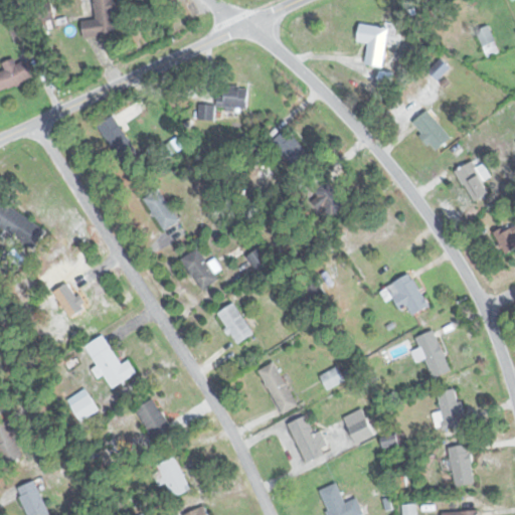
[(119,34),(117,0),(93,0),(95,19),(83,20),(83,36),(119,34)]
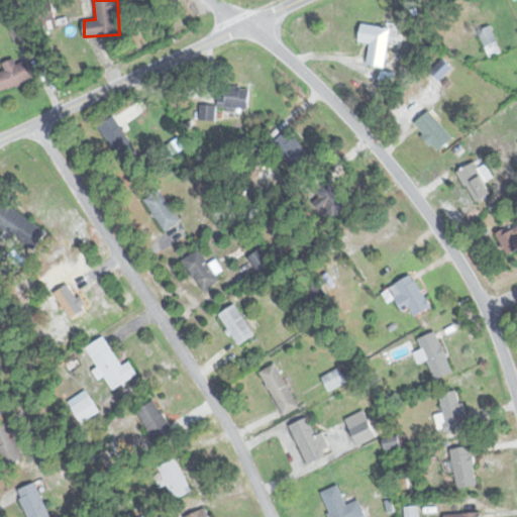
[(385,67),(390,27),(360,23),(358,41),(370,42),(367,65),(385,67)]
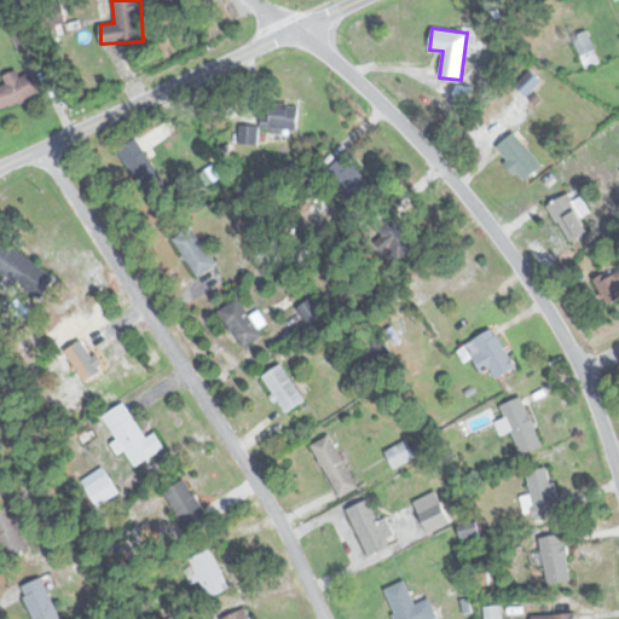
[(19,77),(17,69),(3,75),(6,84),(0,86),(0,109),(42,93),(34,71),(19,77)]
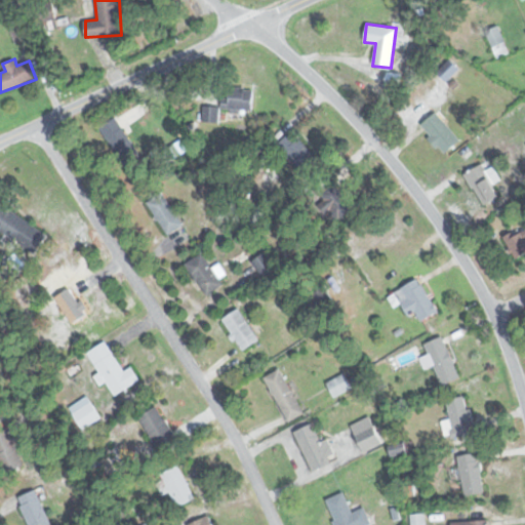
[(252,111),(253,89),(223,87),(221,109),(252,111)]
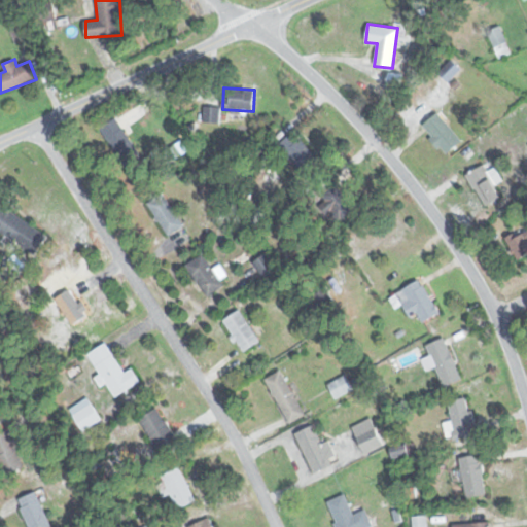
[(422,127),(448,154),(462,140),(436,112),(422,127)]
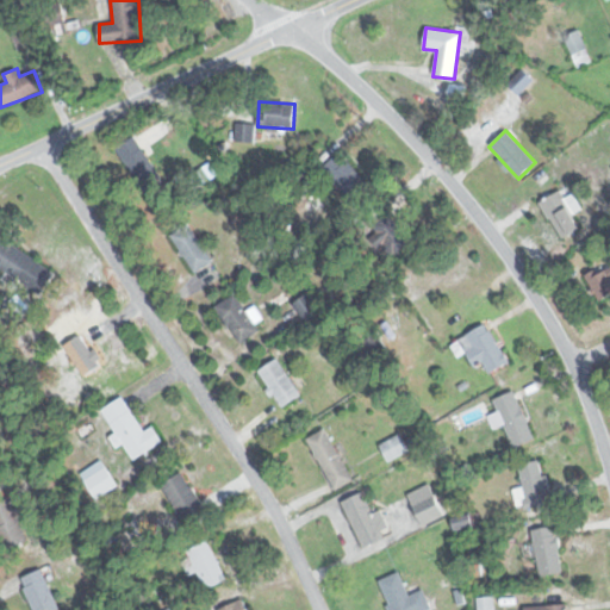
[(114,149),(143,194),(163,181),(135,136),(114,149)]
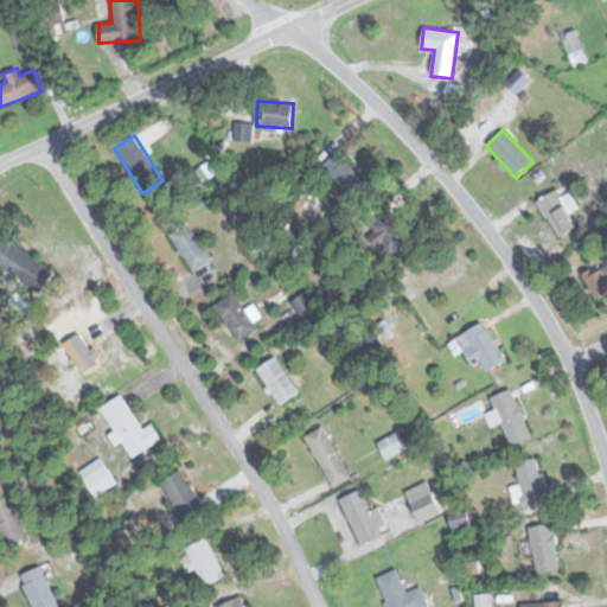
[(351,199),(366,183),(337,153),(320,168),(351,199)]
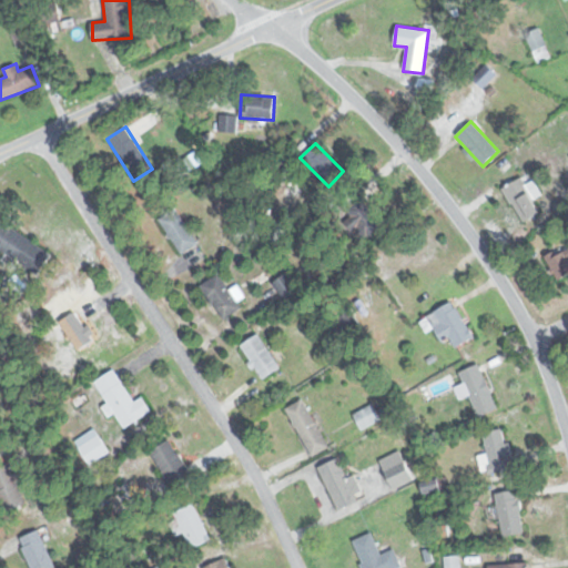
[(519,185),(517,182),(504,190),(523,223),(544,211),(534,193),(537,191),(529,179),(519,185)]
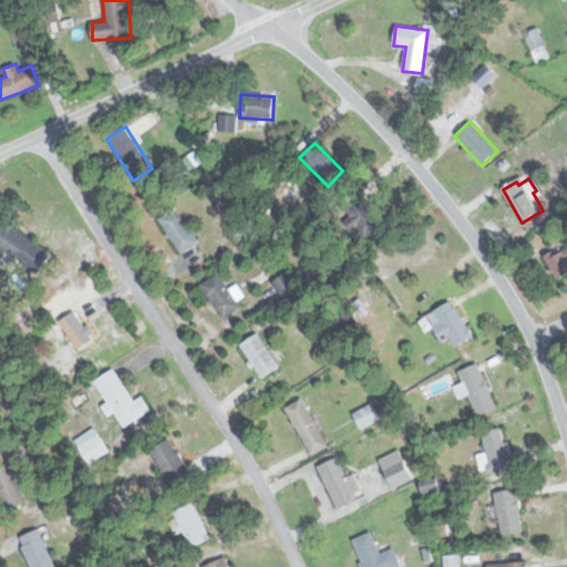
[(340,214),(362,239),(382,223),(360,197),(340,214)]
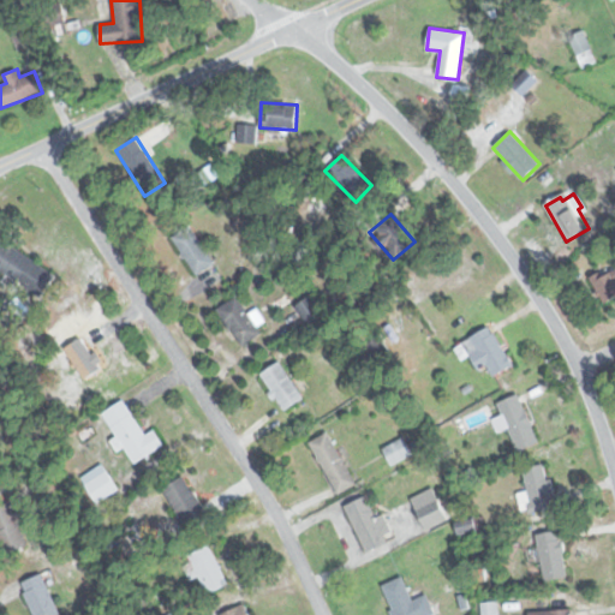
[(215,263),(189,226),(172,238),(197,275),(215,263)]
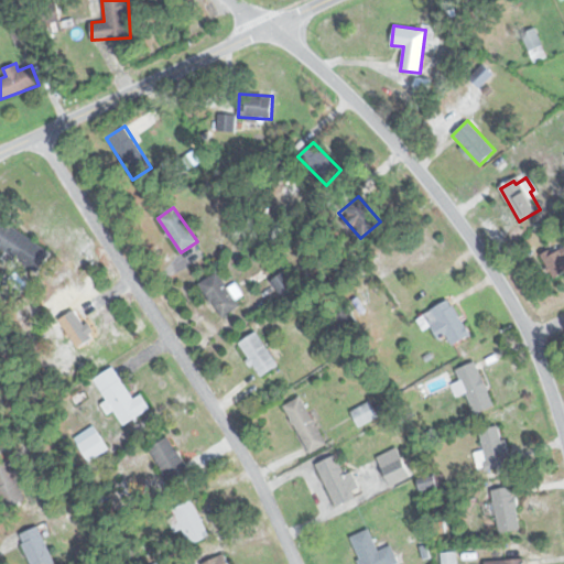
[(0,223),(0,247),(39,272),(52,251),(2,219),(0,223)]
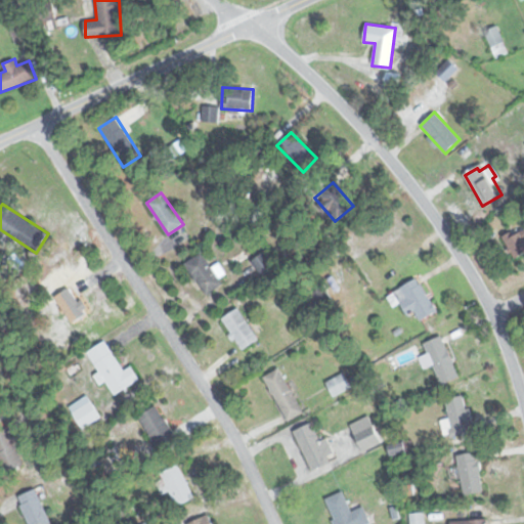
[(514,257),(523,253),(523,225),(504,234),(514,257)]
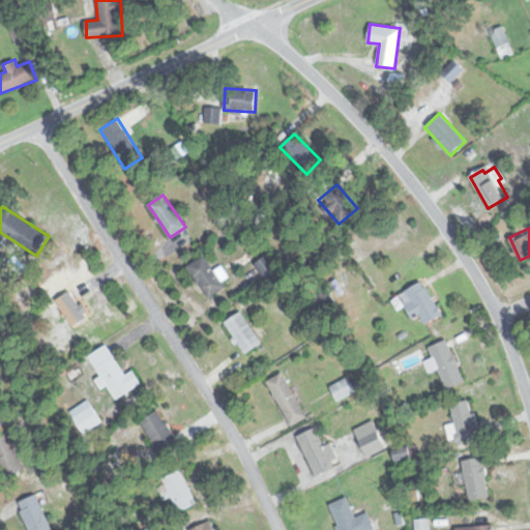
[(226,286),(219,275),(218,276),(205,255),(187,265),(207,298),(226,286)]
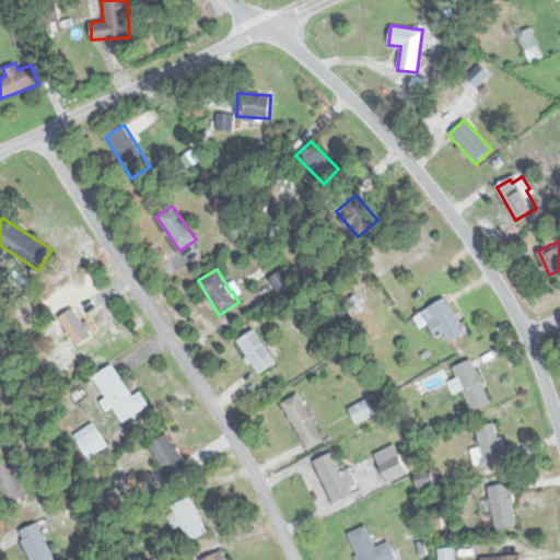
[(269,279),(281,294),(294,284),(282,269),(269,279)]
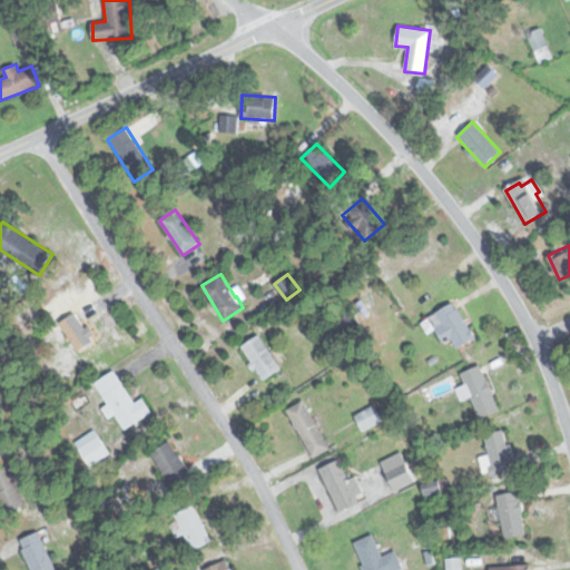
[(475,338),(454,302),(429,316),(443,342),(451,337),(458,349),(475,338)]
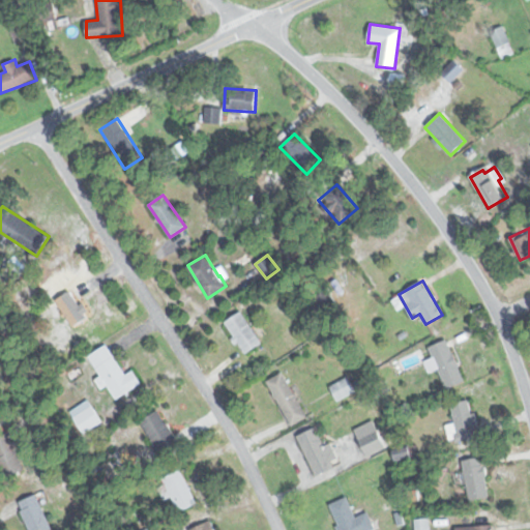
[(71,325),(87,317),(74,290),(57,298),(71,325)]
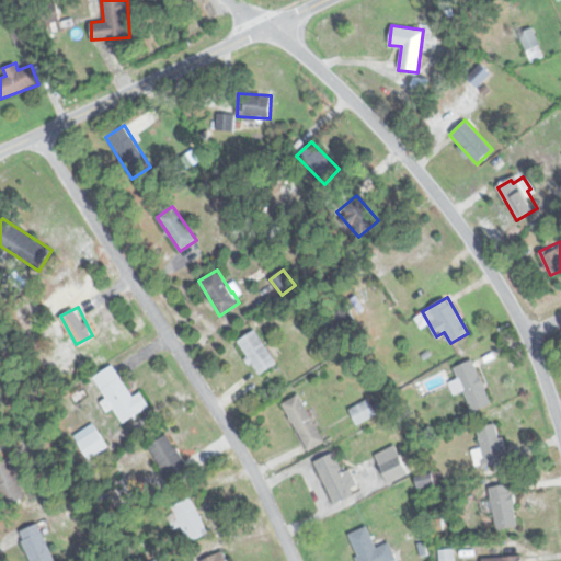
[(238,340),(261,375),(277,364),(255,329),(238,340)]
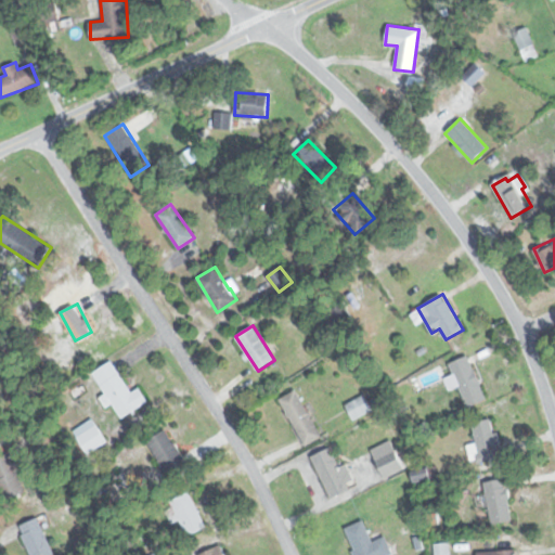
[(468,355),(449,362),(453,374),(444,378),(449,389),(460,385),(468,407),(487,399),(468,355)]
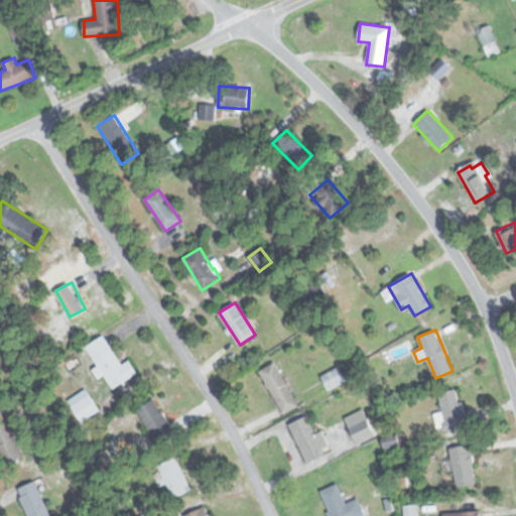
[(138,373),(130,359),(121,364),(104,335),(87,346),(113,388),(138,373)]
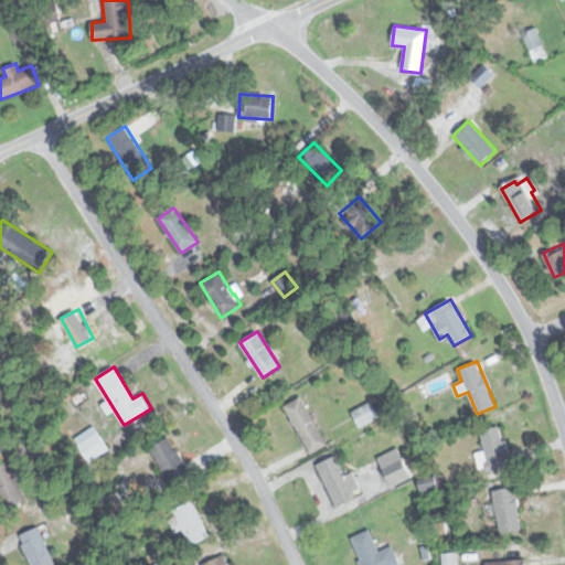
[(284,406),(311,454),(329,444),(300,396),(284,406)]
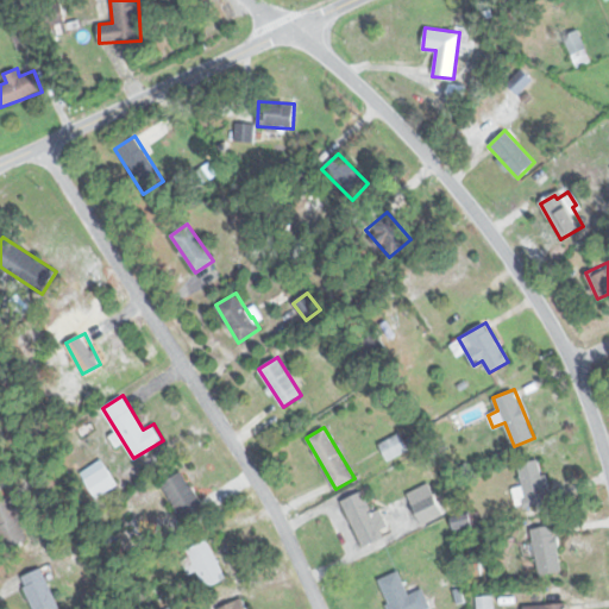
[(389,460),(409,449),(401,432),(380,444),(389,460)]
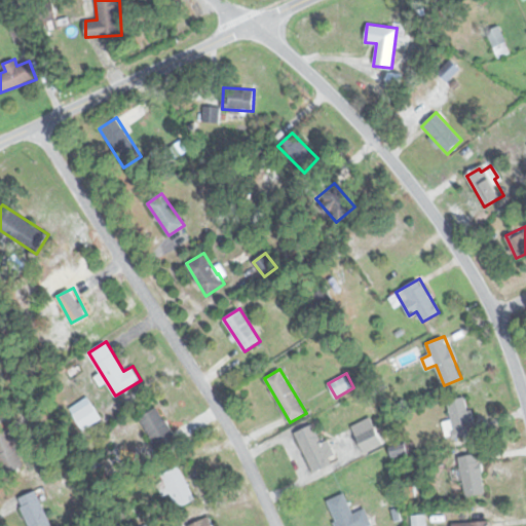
[(69,409),(83,430),(102,418),(87,397),(69,409)]
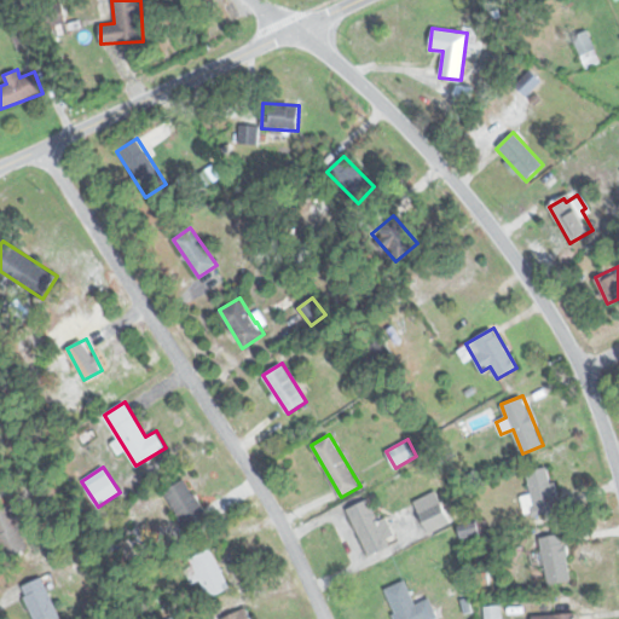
[(533,513),(555,512),(551,467),(530,469),(533,513)]
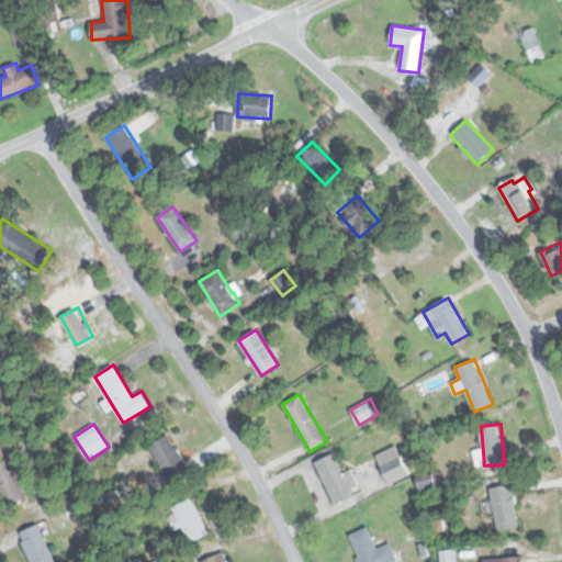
[(170,481),(190,470),(168,434),(149,446),(170,481)]
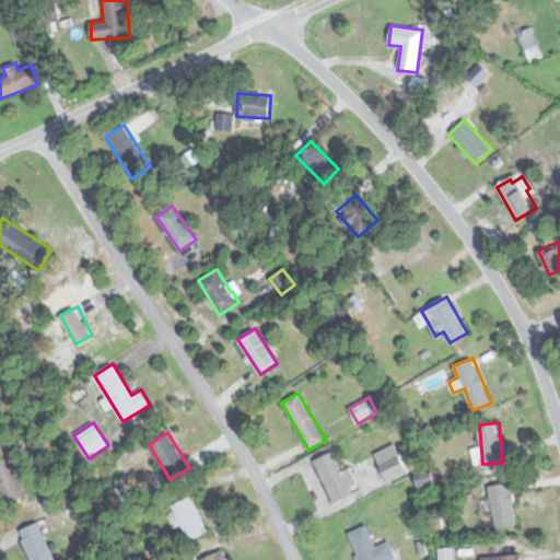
[(375,453),(389,481),(409,471),(395,443),(375,453)]
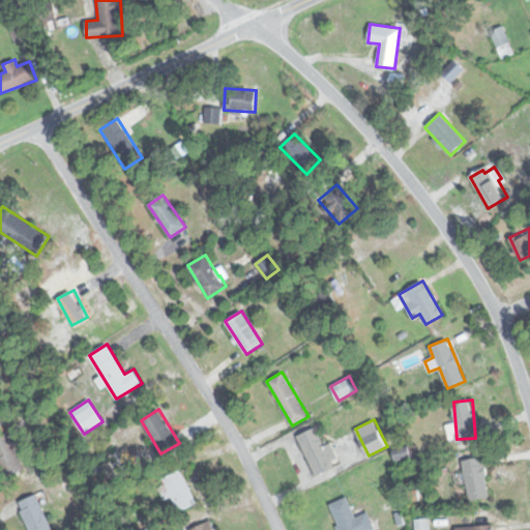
[(330,442),(324,444),(316,427),(297,436),(316,475),(341,464),(330,442)]
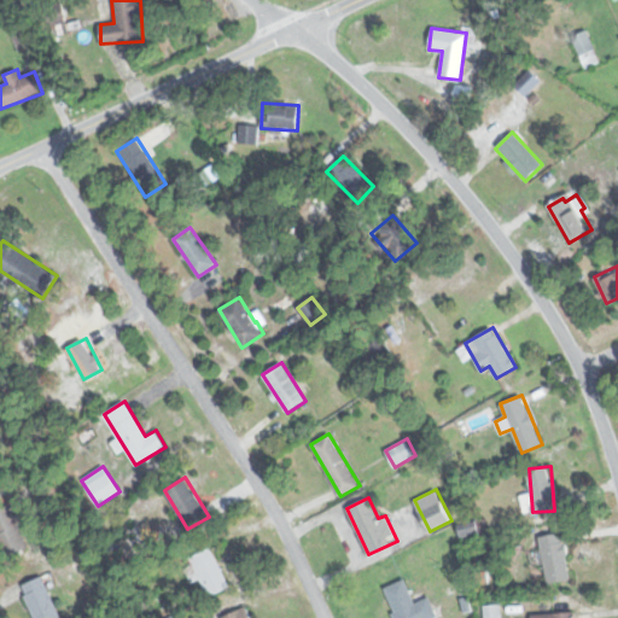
[(30,541),(17,514),(16,514),(10,503),(0,507),(0,538),(6,552),(30,541)]
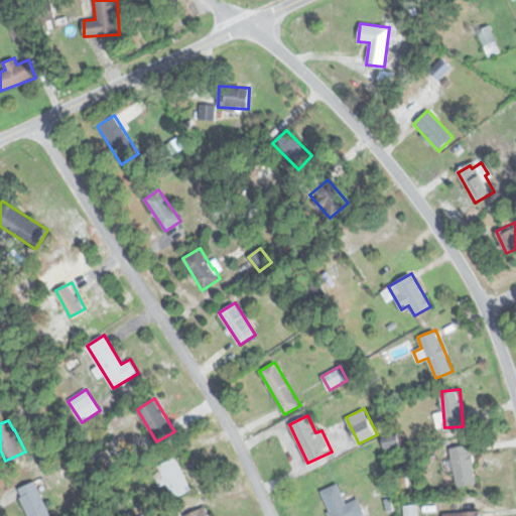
[(457,487),(476,484),(471,444),(452,446),(457,487)]
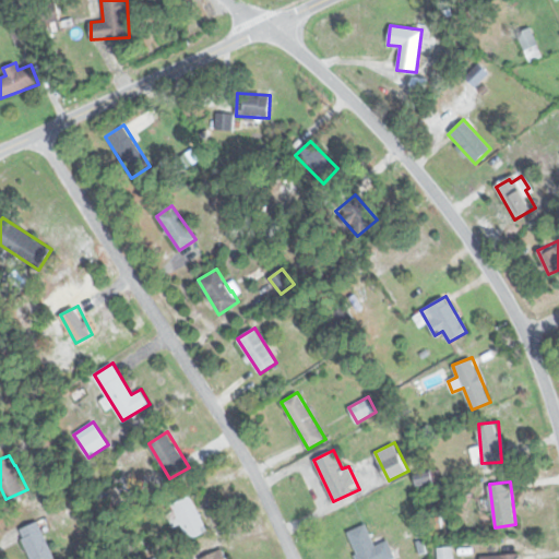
[(207,530),(191,495),(171,503),(188,539),(207,530)]
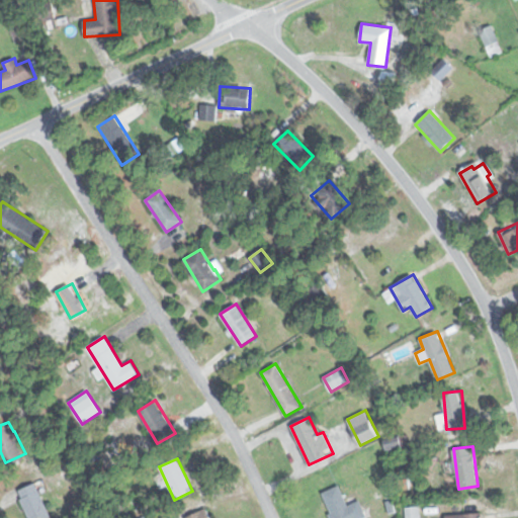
[(48,517),(52,516),(34,483),(16,492),(29,517),(48,517)]
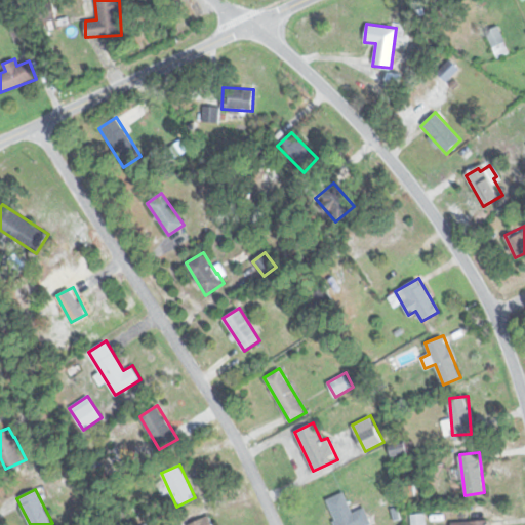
[(353,512),(344,491),(325,499),(335,524),(369,524),(372,524),(365,507),(353,512)]
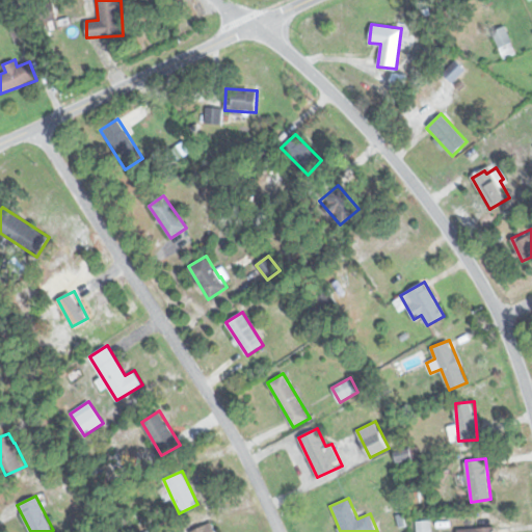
[(189,531),(215,531),(212,523),(189,531)]
